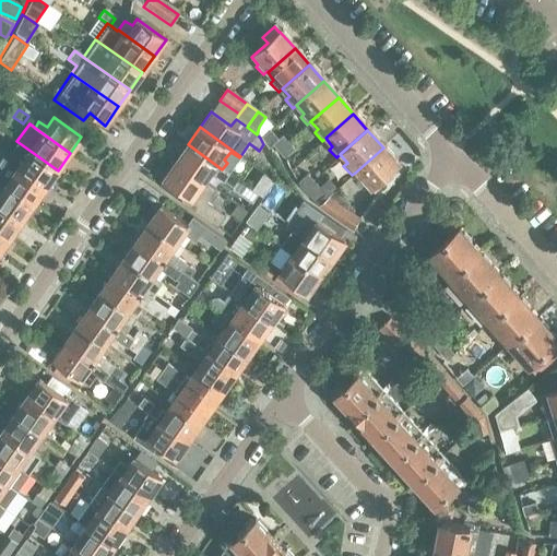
[(272,144),(279,151),(288,141),(283,135),(272,144)]
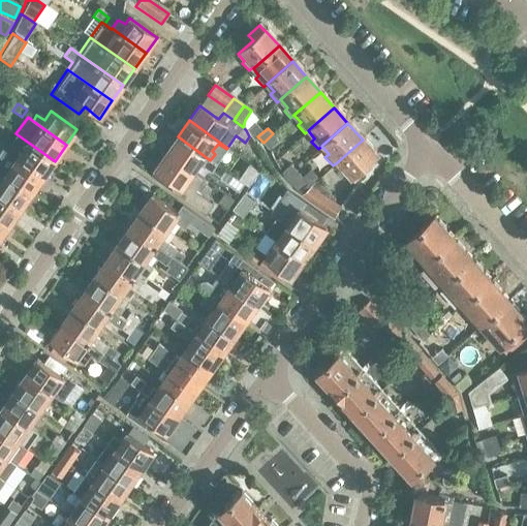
[(5,150),(43,177),(55,161),(16,133),(5,150)]
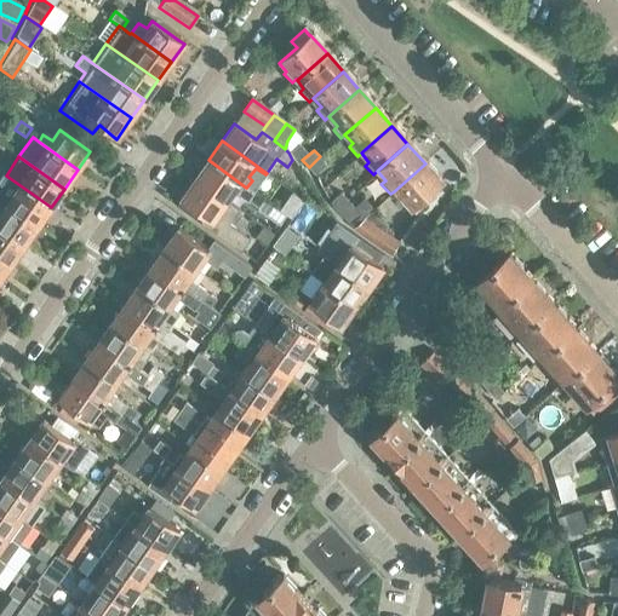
[(326,165),(320,156),(309,167),(315,174),(326,165)]
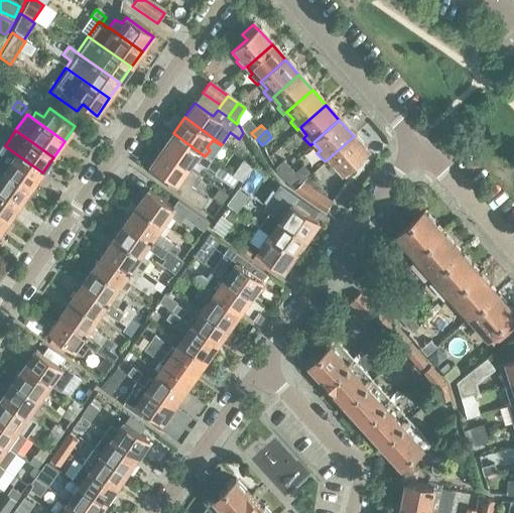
[(173,133),(162,149),(191,169),(196,163),(213,175),(220,167),(205,156),(173,133)]
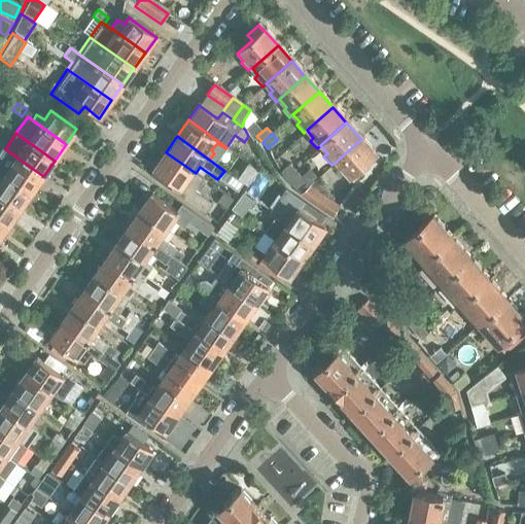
[(375,154),(361,139),(335,163),(352,182),(368,168),(364,165),(375,154)]
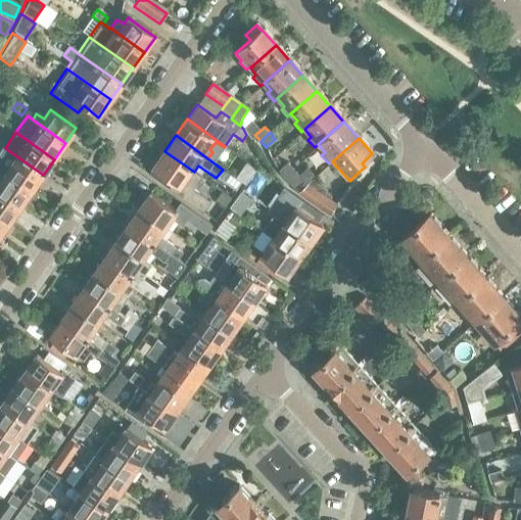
[(7,151),(0,160),(0,168),(32,191),(43,175),(5,148),(4,149),(7,151)]
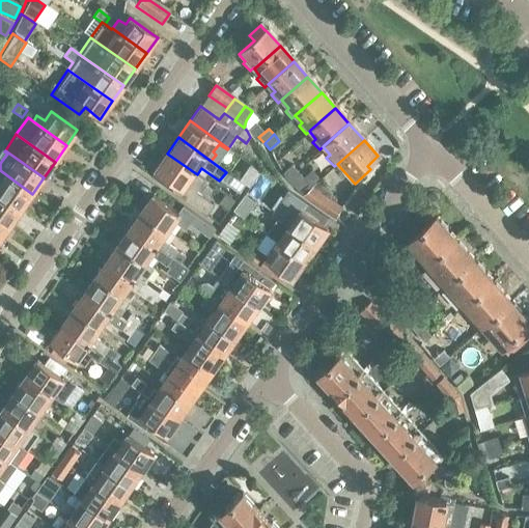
[(197,174),(167,154),(155,171),(165,179),(163,183),(171,189),(169,192),(204,217),(212,205),(194,193),(202,181),(199,178),(196,176),(197,174)]
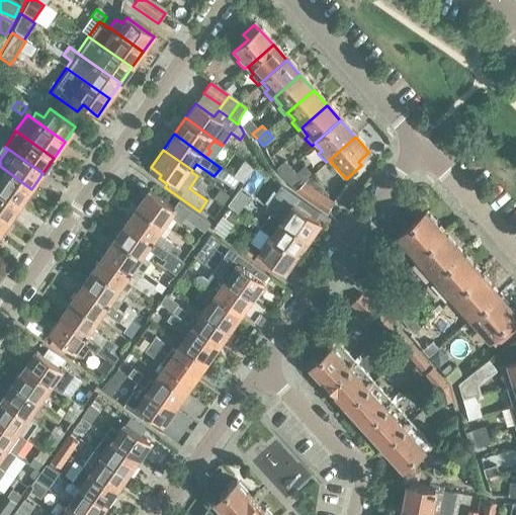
[(278,176),(288,167),(282,161),(273,169),(278,176)]
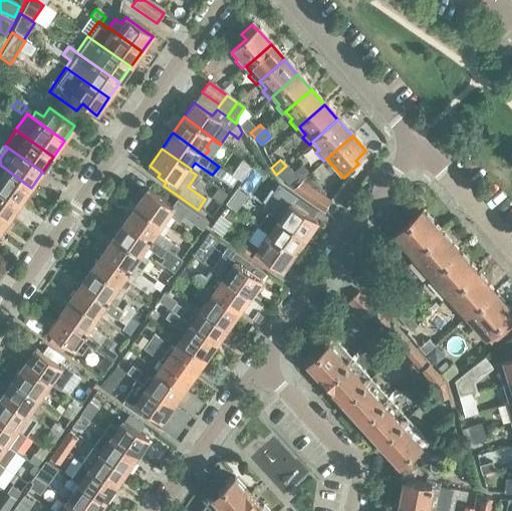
[(252,168),(242,161),(231,176),(242,183),(252,168)]
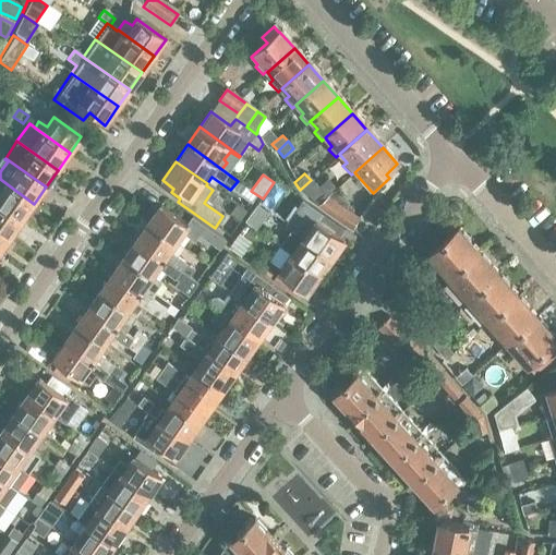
[(0,204),(22,220),(34,204),(0,179),(0,204)]
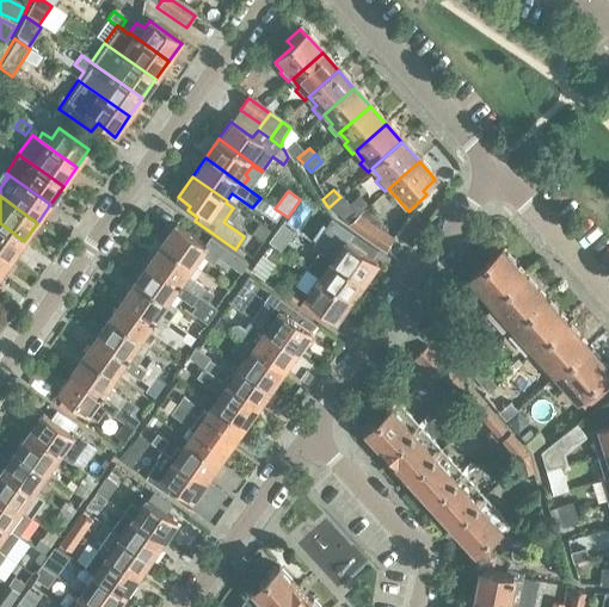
[(340,197),(328,208),(348,227),(357,216),(340,197)]
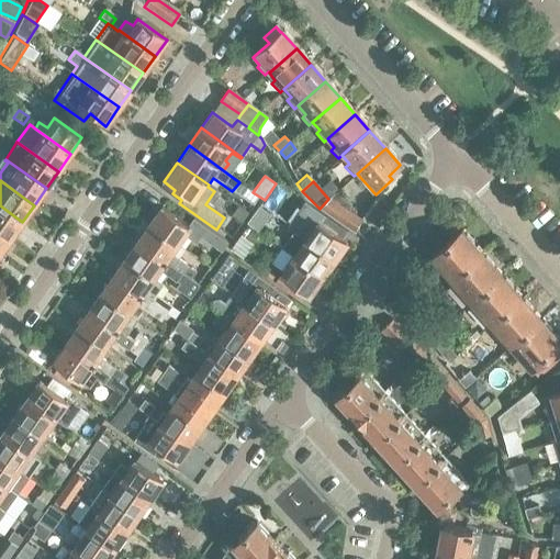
[(336,193),(329,200),(320,209),(355,233),(364,220),(349,210),(353,205),(336,193)]
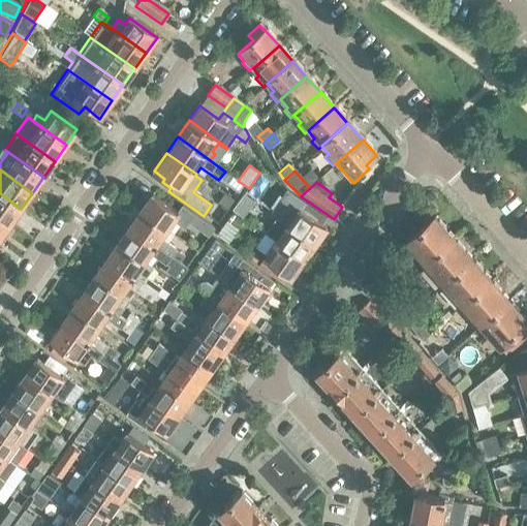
[(316,241),(317,242),(326,230),(312,220),(306,216),(299,211),(304,205),(286,192),(272,213),(288,225),(310,241),(310,240),(316,241)]
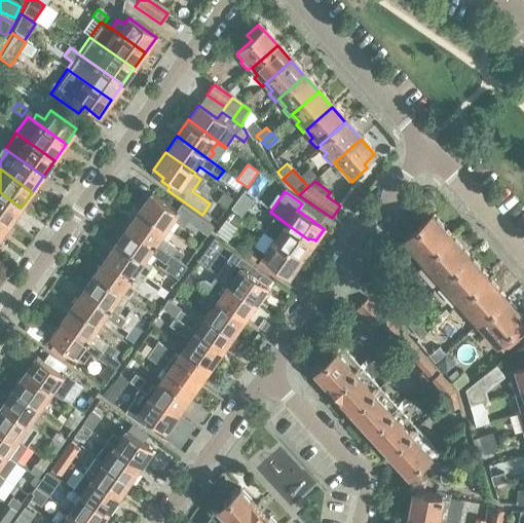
[(0,217),(9,224),(21,208),(0,192),(0,217)]
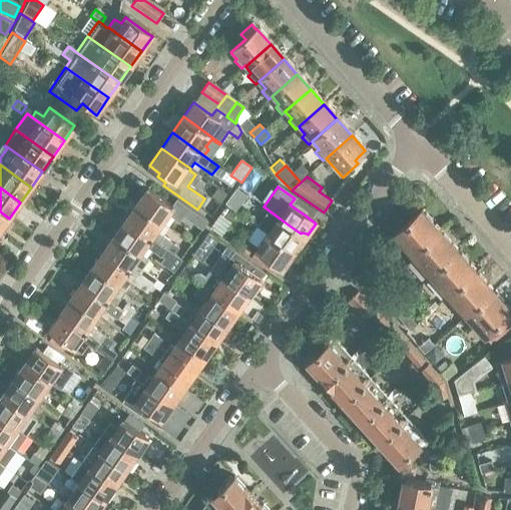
[(236,189),(225,205),(235,212),(247,197),(236,189)]
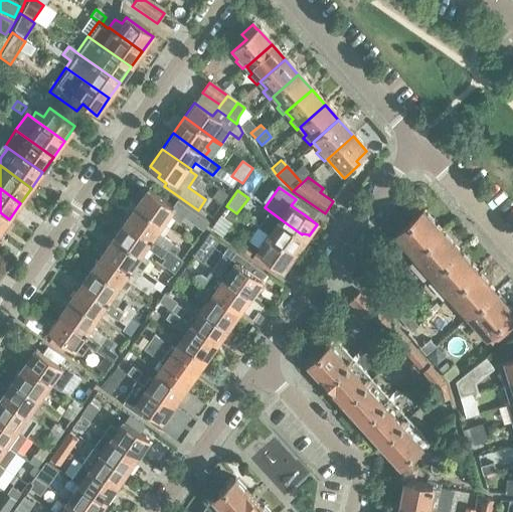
[(208,224),(176,201),(171,208),(147,191),(137,205),(161,222),(165,215),(178,224),(183,217),(203,231),(208,224)]
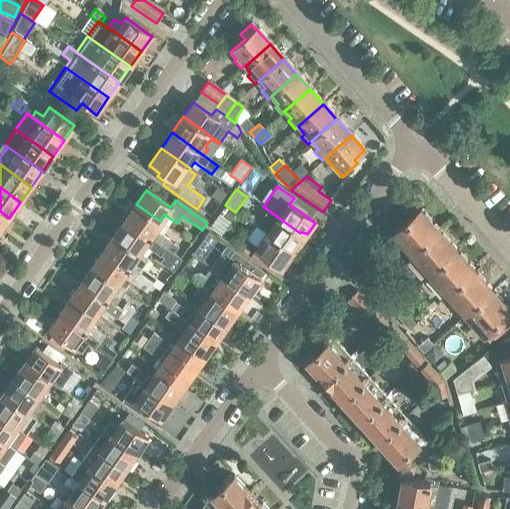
[(136,204),(125,220),(174,255),(179,248),(153,230),(160,221),(136,204)]
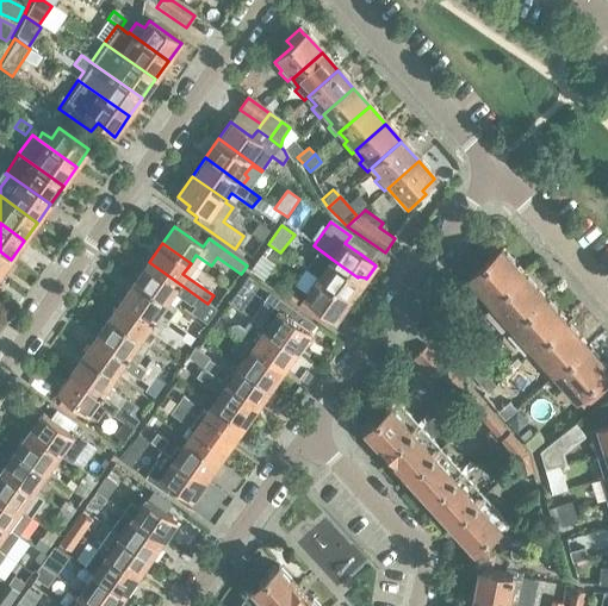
[(0,274),(11,260),(0,251),(0,274)]
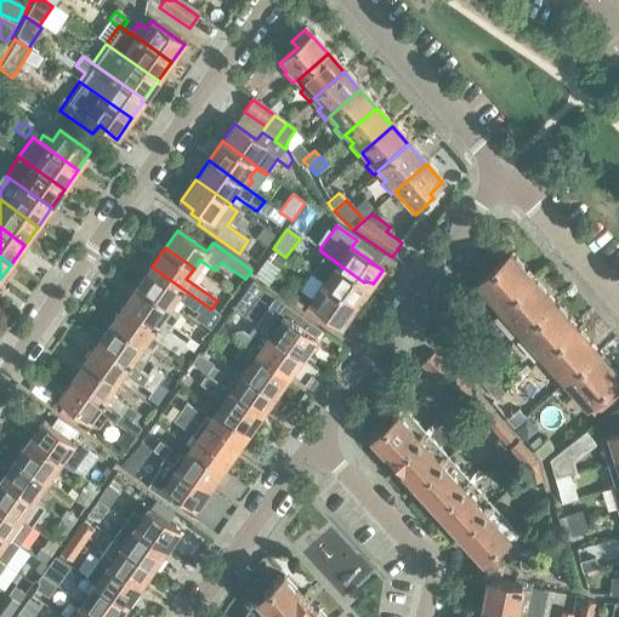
[(498,310),(531,281),(509,257),(476,286),(498,310)]
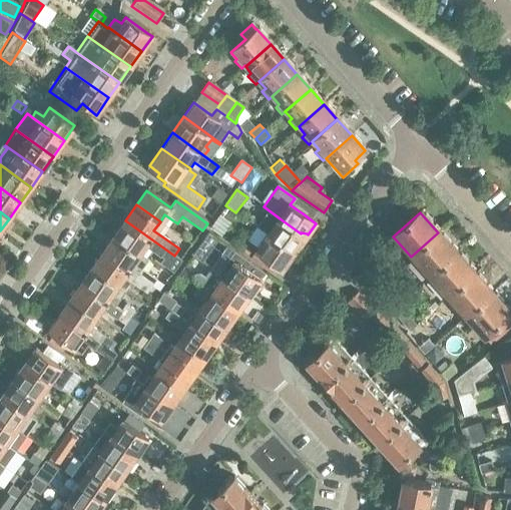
[(280,218),(269,235),(289,249),(291,248),(296,251),(308,234),(307,233),(301,232),(301,233),(280,218)]
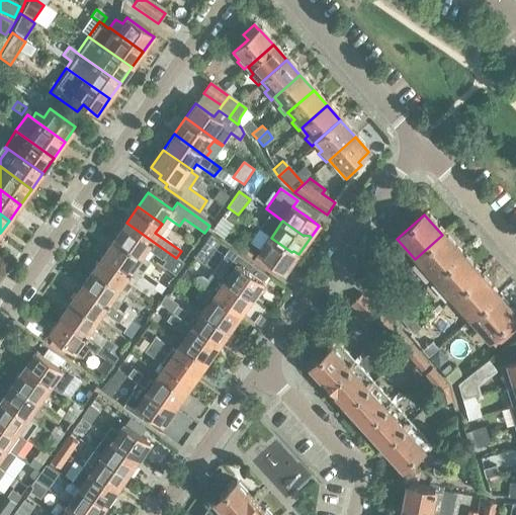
[(176,258),(126,223),(115,238),(140,255),(145,247),(166,262),(162,267),(174,275),(183,263),(176,258)]
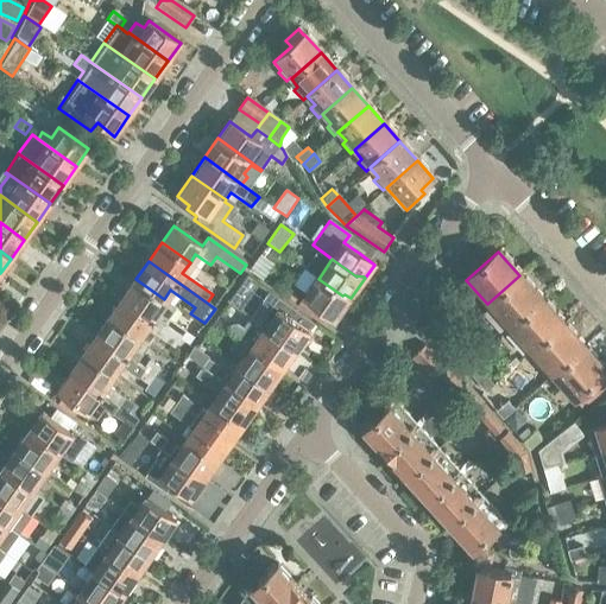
[(334,319),(351,298),(345,294),(342,296),(319,279),(305,269),(294,285),(307,294),(297,306),(322,324),(328,316),(334,319)]
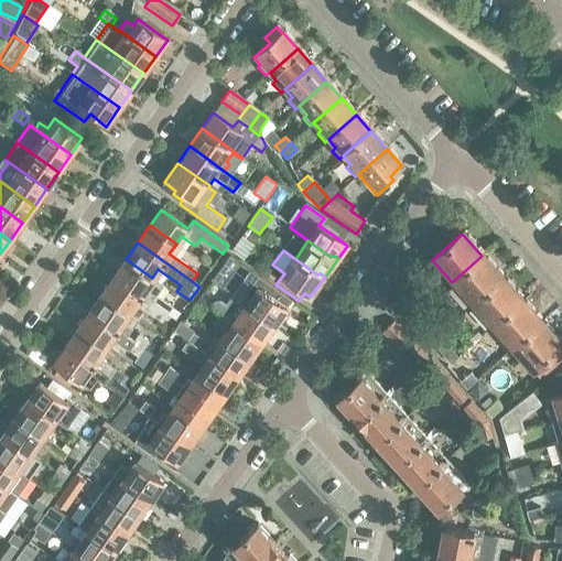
[(501,279),(482,256),(452,282),(472,305),(501,279)]
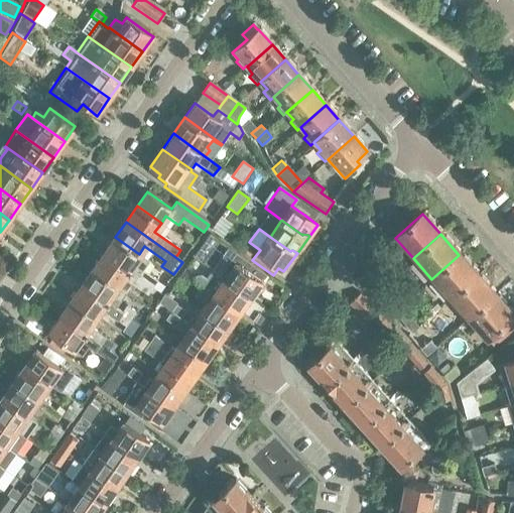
[(115,237),(104,253),(154,288),(158,282),(132,264),(139,254),(115,237)]
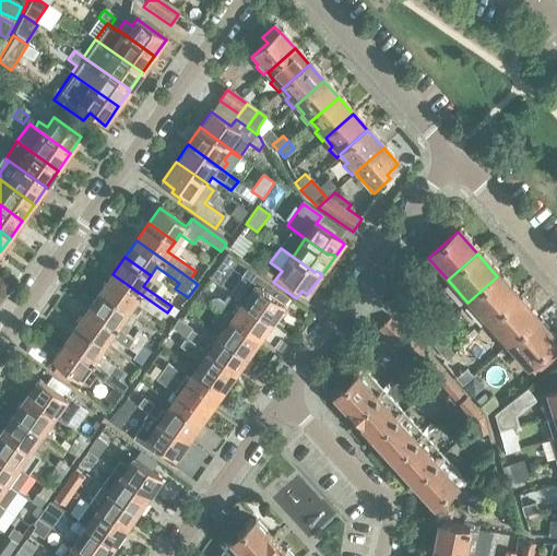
[(270,274),(259,267),(256,270),(268,279),(270,274)]
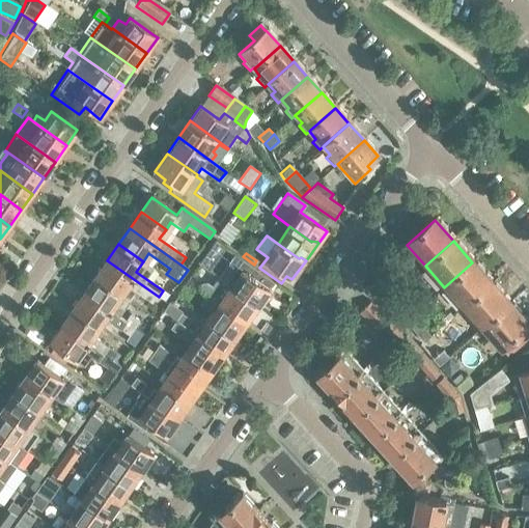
[(234,256),(219,278),(258,305),(273,283),(234,256)]
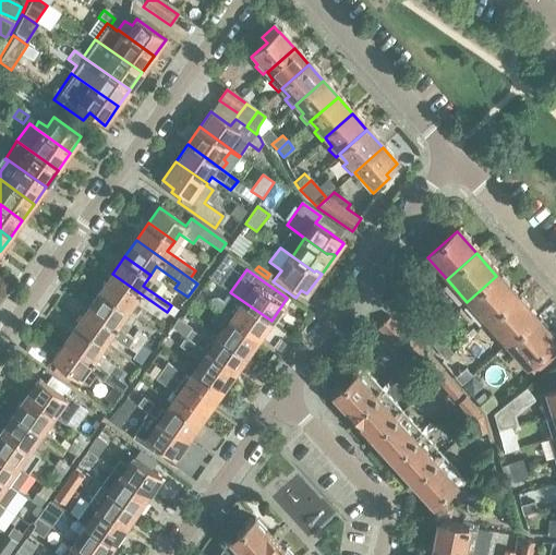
[(167,312),(112,274),(100,290),(127,309),(132,301),(160,321),(167,312)]
